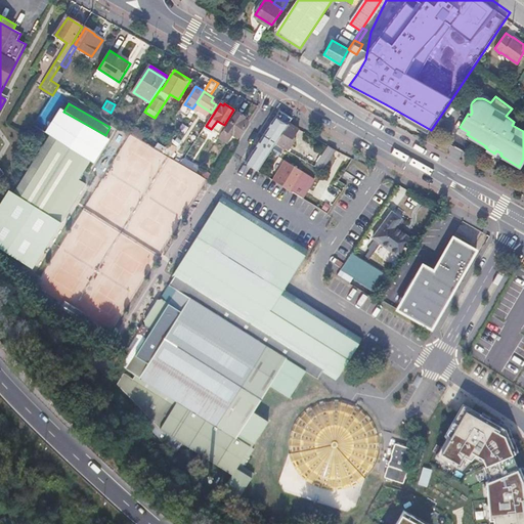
[(210,112),(199,104),(195,110),(207,116),(210,112)]
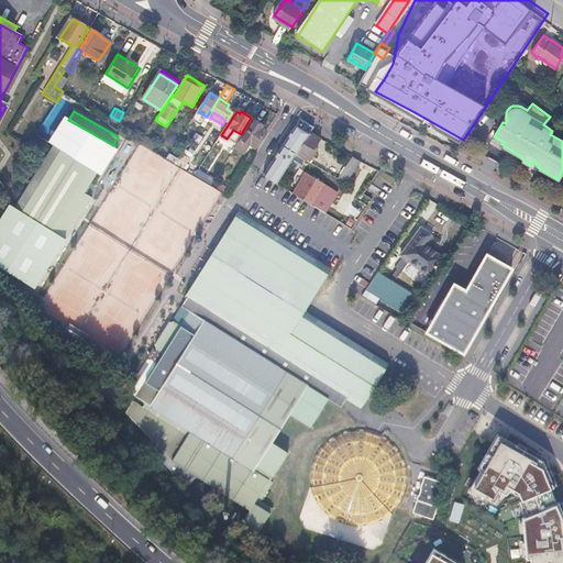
[(254,120),(251,118),(241,134),(244,136),(254,120)]
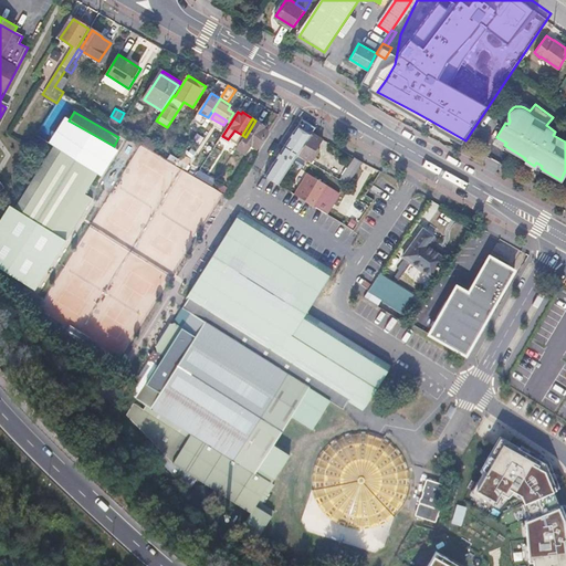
[(255,121),(245,137),(239,147),(248,154),(253,146),(258,148),(269,132),(265,129),(266,127),(255,121)]
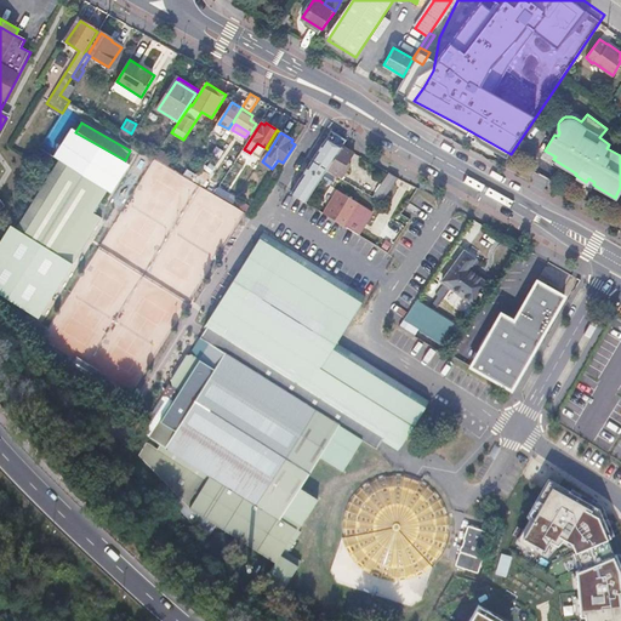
[(331,132),(292,193),(307,203),(328,170),(341,148),(346,141),(340,137),(331,132)]
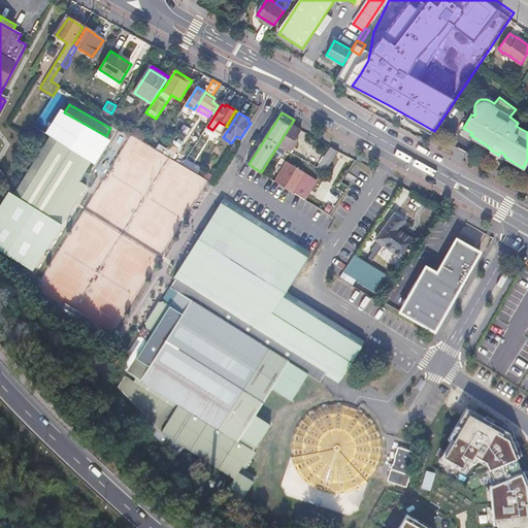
[(140,122),(133,133),(140,137),(147,126),(140,122)]
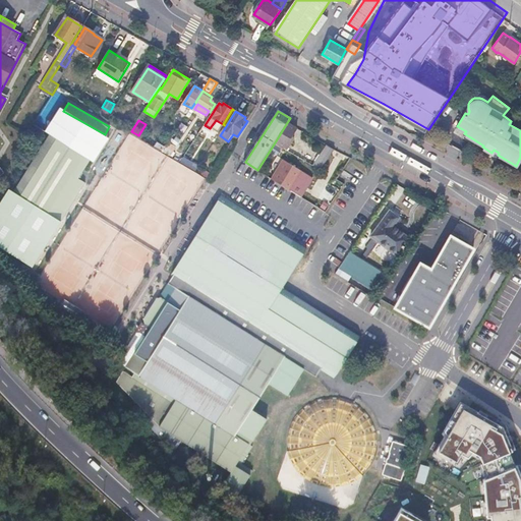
[(296,129),(286,124),(275,142),(285,149),(291,137),(296,129)]
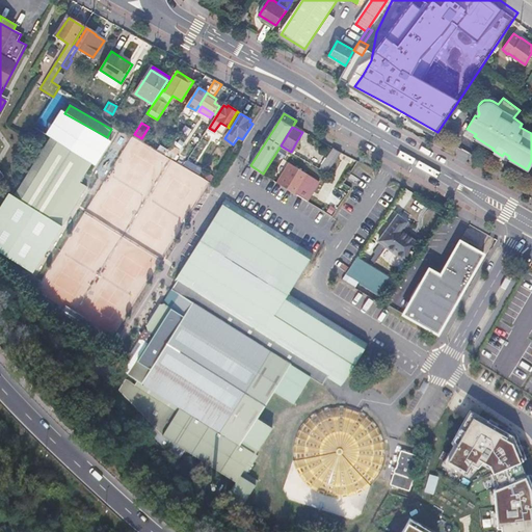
[(33,166),(4,216),(8,219),(36,236),(48,243),(60,222),(68,227),(91,187),(84,183),(96,162),(90,160),(51,136),(46,145),(33,166)]
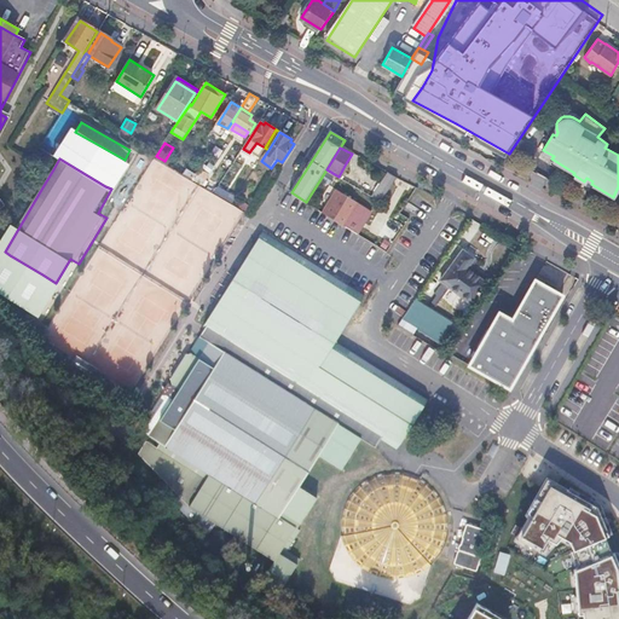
[(346,163),(339,177),(342,179),(351,166),(346,163)]
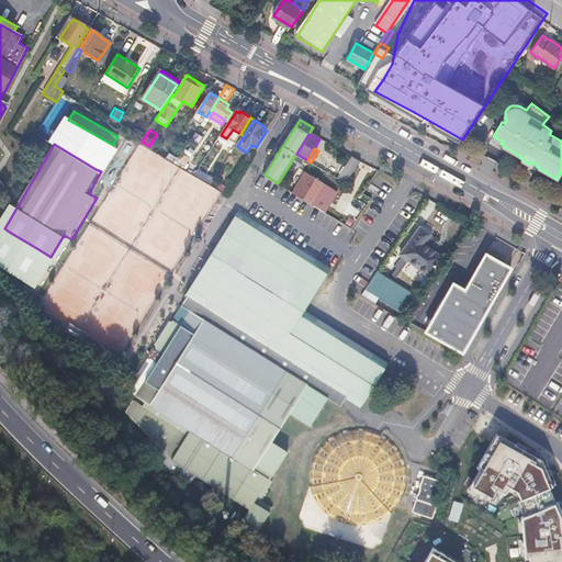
[(166,159),(176,165),(177,164),(180,159),(170,154),(166,159)]
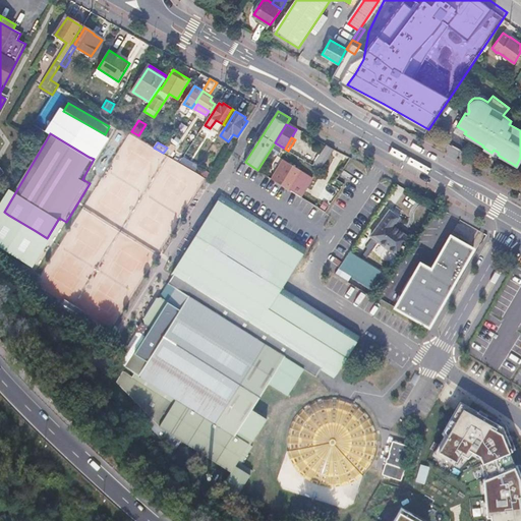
[(167,148),(164,152),(170,156),(175,148),(169,143),(167,148)]
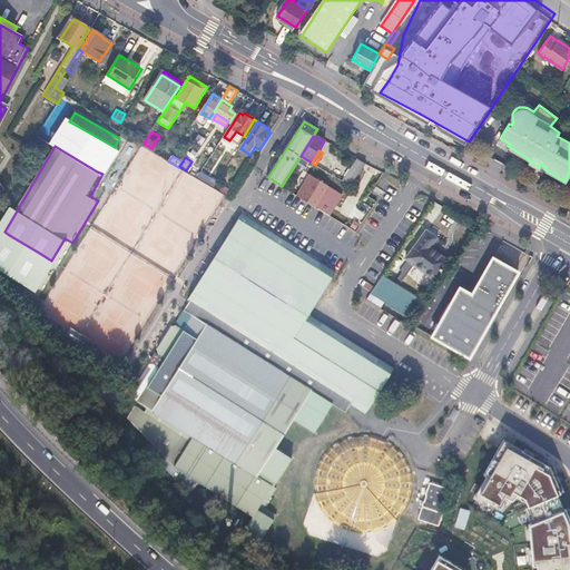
[(351,187),(365,164),(359,160),(349,177),(345,176),(342,180),(351,187)]
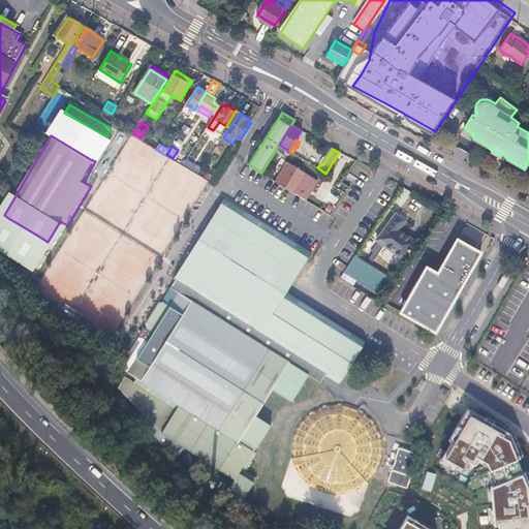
[(172,160),(165,155),(158,166),(165,170),(172,160)]
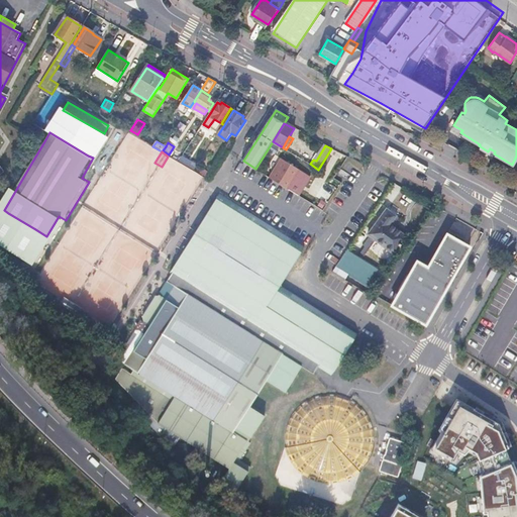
[(271,178),(289,190),(301,171),(283,159),(271,178)]
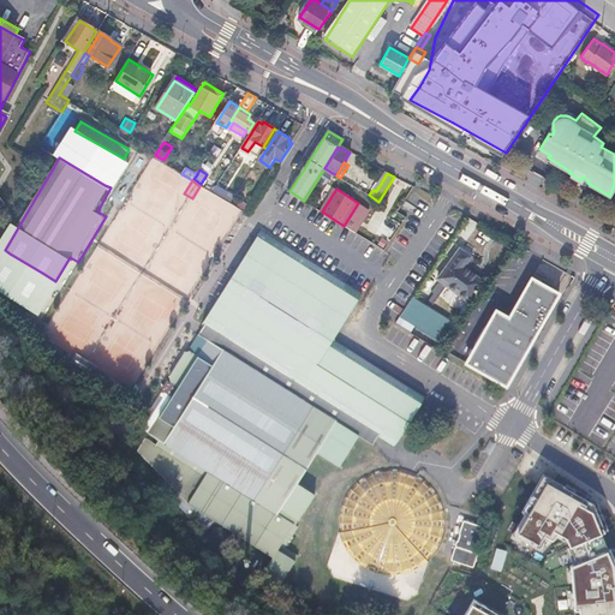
[(460,232),(469,236),(476,221),(466,218),(460,232)]
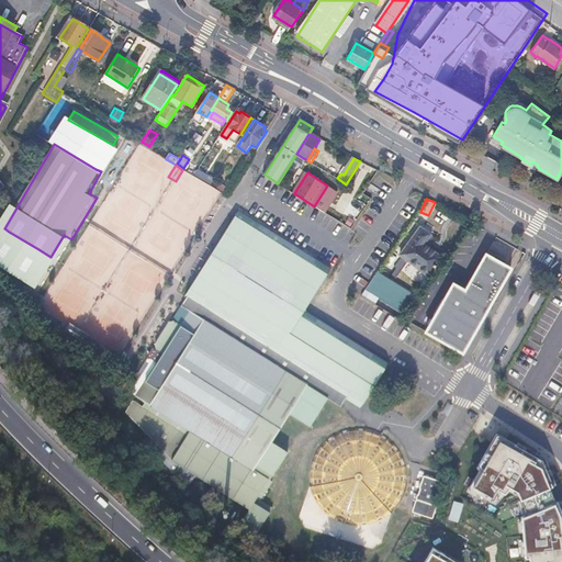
[(393,370),(335,335),(307,318),(336,272),(236,212),(181,303),(308,381),(190,310),(181,324),(175,321),(170,322),(156,344),(157,349),(159,350),(154,359),(158,361),(136,397),(147,403),(144,407),(134,402),(127,413),(173,461),(253,507),(242,525),(258,535),(276,505),(263,498),(274,479),(272,478),(290,449),(284,446),(273,439),(290,412),(316,428),(335,396),(369,416),(395,371),(393,370)]
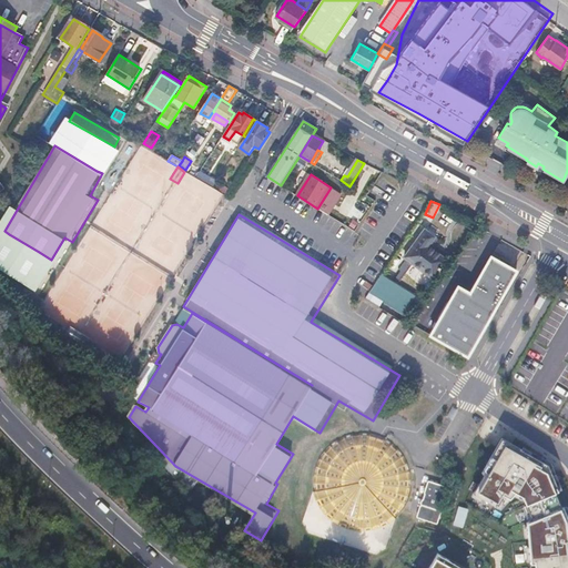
[(430,233),(422,226),(398,259),(430,281),(446,260),(423,243),(430,233)]
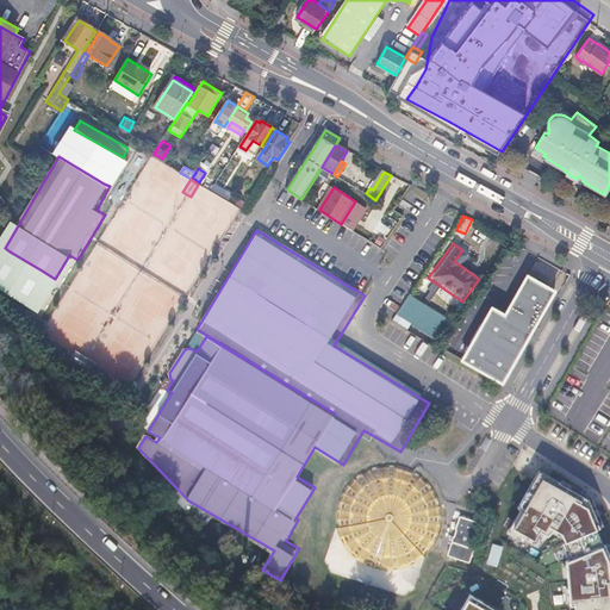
[(539,257),(531,268),(556,282),(562,272),(539,257)]
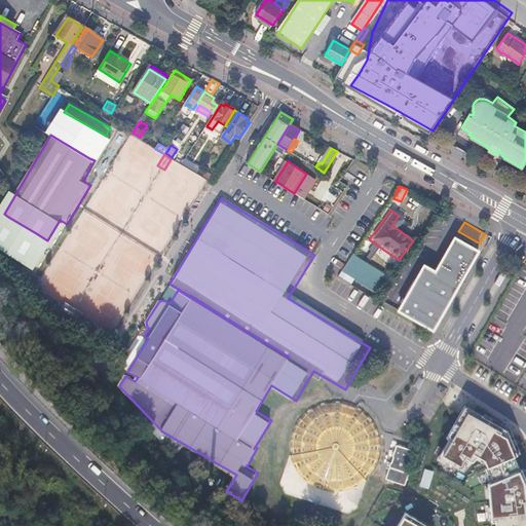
[(436,270),(423,264),(397,311),(435,333),(481,251),(454,236),(436,270)]
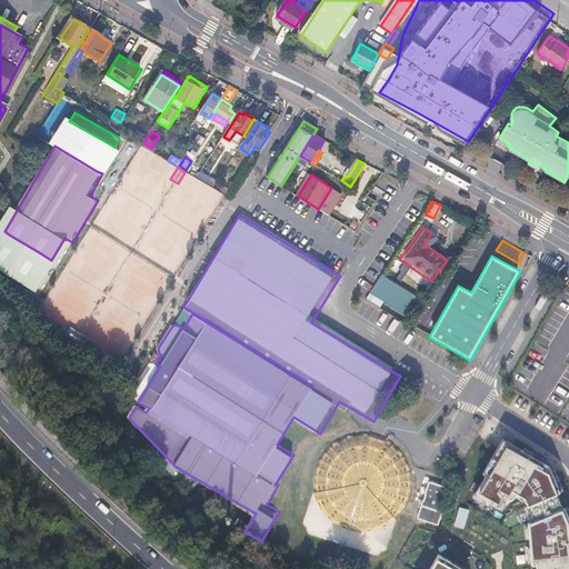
[(96,339),(68,322),(63,330),(91,348),(96,339)]
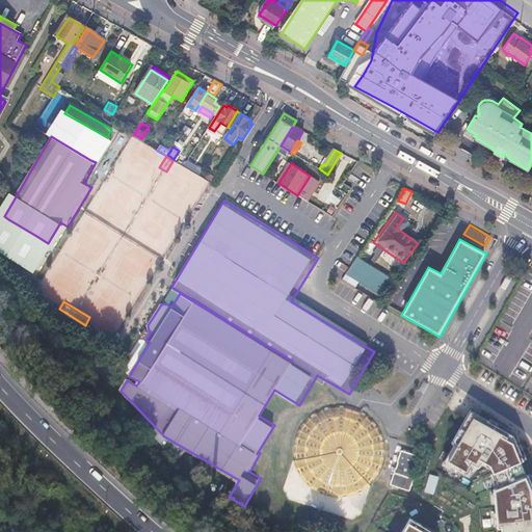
[(376,481),(381,473),(383,469),(386,463),(387,458),(387,449),(386,439),(381,429),(379,425),(376,421),(369,415),(361,408),(356,407),(352,406),(347,404),(342,404),(337,404),(327,405),(318,408),(314,411),(310,415),(302,421),(297,429),(295,434),(294,439),(293,444),(292,453),(293,458),(294,463),(295,468),(299,477),(302,481),(310,488),(314,490),(318,494),(327,497),(337,499),(347,498),(351,497),(361,494),(369,488),(373,484),(376,481)]
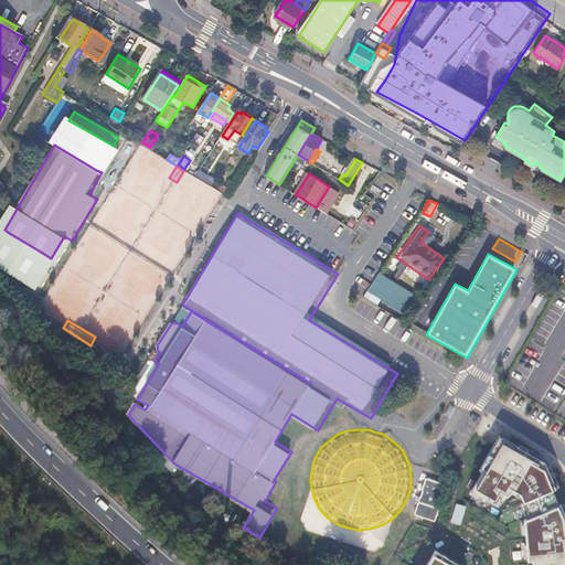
[(532,564),(564,564),(564,497),(553,467),(509,435),(475,489),(504,507),(522,491),(532,564)]
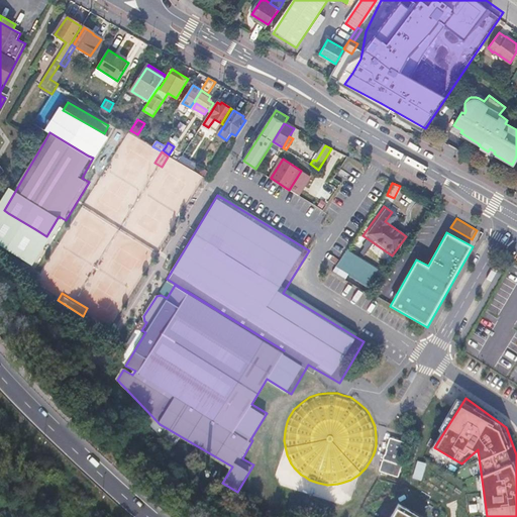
[(409,443),(390,438),(383,464),(407,471),(410,459),(404,458),(409,443)]
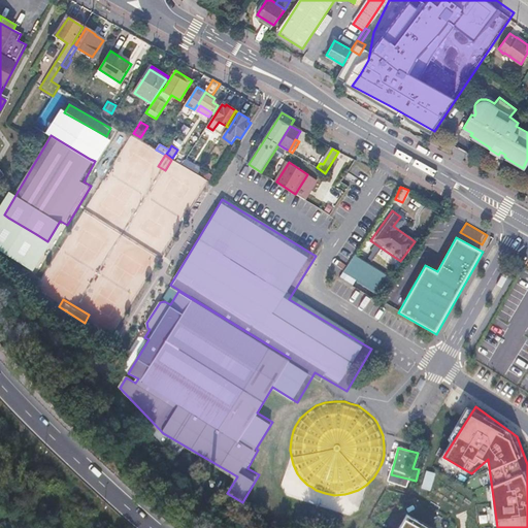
[(443,496),(447,481),(426,477),(424,493),(443,496)]
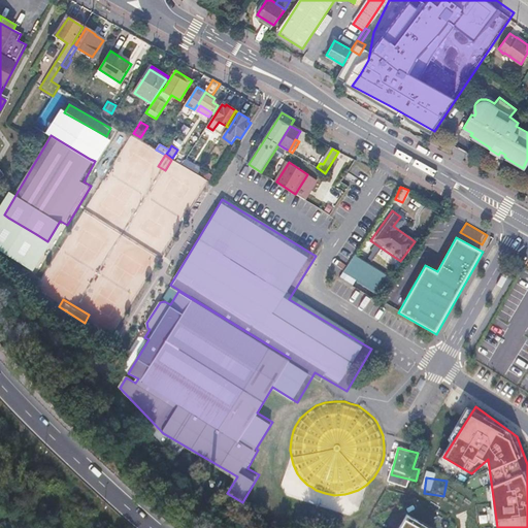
[(434,527),(436,525),(401,504),(387,527),(434,527)]
